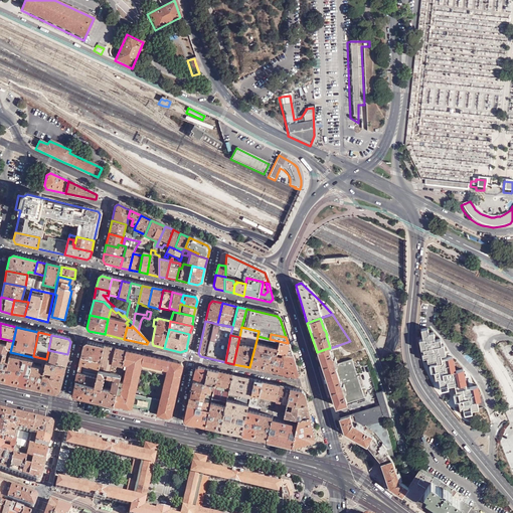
[(10,352),(13,341),(0,338),(0,352),(9,354),(10,352)]
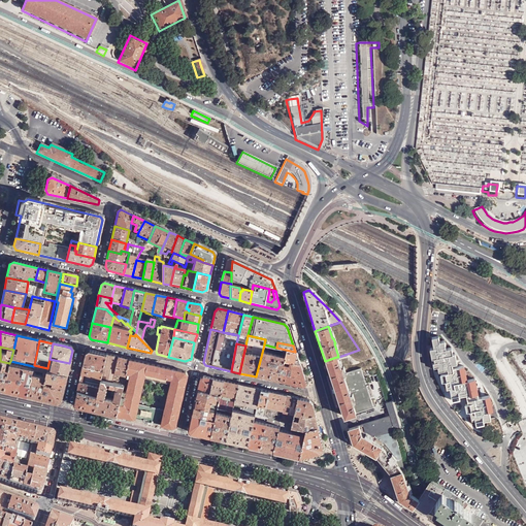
[(299,365),(295,352),(286,350),(285,358),(284,361),(299,365)]
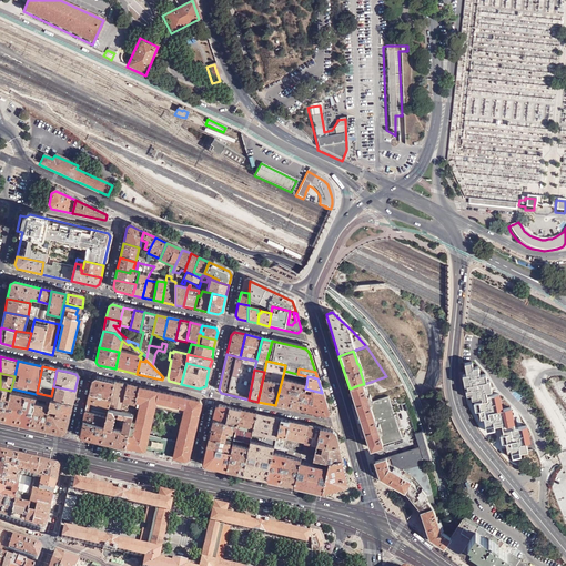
[(388,376),(386,376),(364,384),(362,384),(366,397),(369,396),(372,404),(387,398),(391,408),(397,406),(396,401),(401,400),(395,388),(394,388),(391,380),(388,376)]
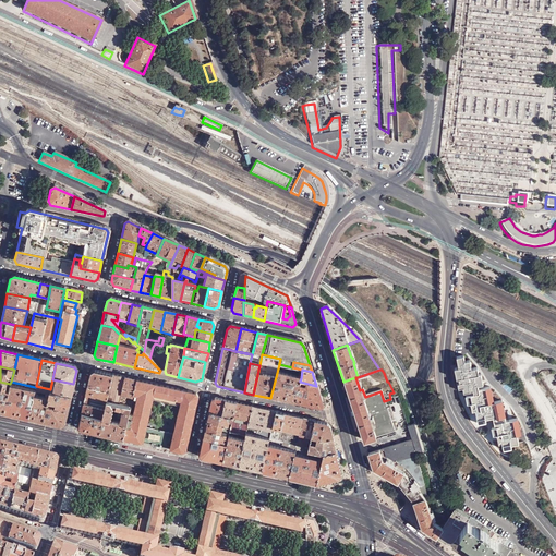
[(108,393),(111,376),(94,372),(89,374),(86,387),(108,393)]
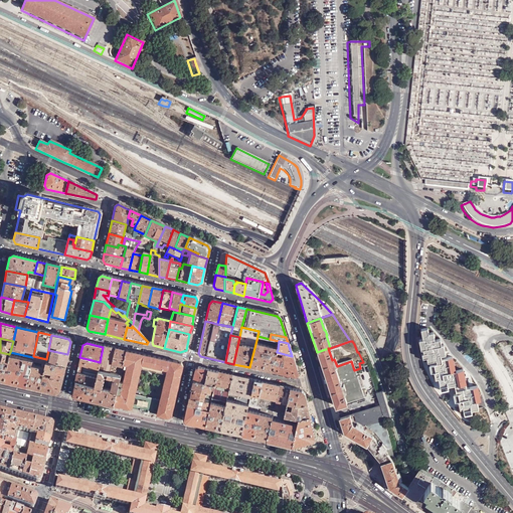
[(255,344),(249,367),(263,370),(268,347),(255,344)]
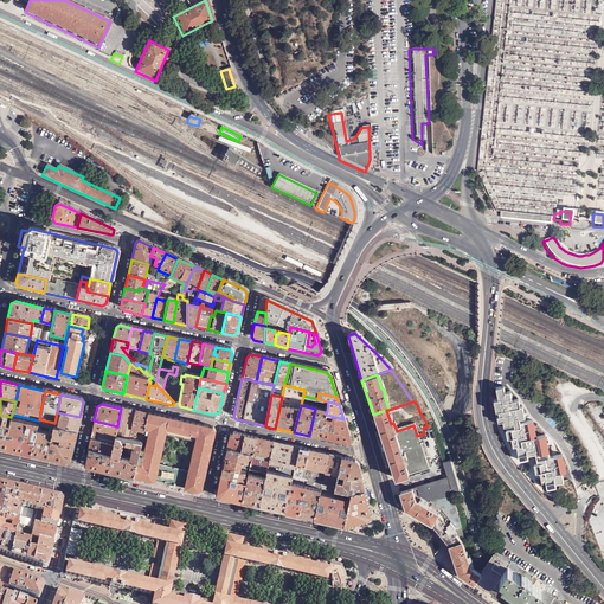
[(513,405),(505,406),(506,412),(498,413),(500,423),(507,421),(509,430),(505,431),(506,441),(509,439),(511,448),(514,447),(518,461),(526,460),(525,456),(533,455),(535,464),(532,466),(534,474),(537,474),(539,483),(544,483),(545,489),(554,488),(553,484),(561,482),(559,474),(564,473),(560,456),(547,458),(546,454),(547,454),(544,438),(543,437),(528,439),(526,423),(518,425),(515,410),(514,410),(513,405)]
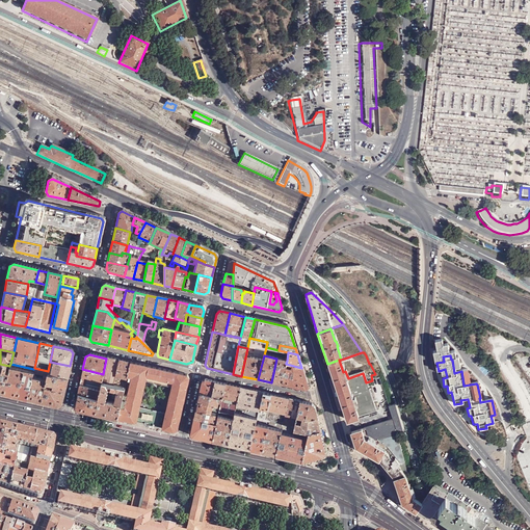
[(117,361),(106,359),(103,374),(101,382),(112,386),(117,361)]
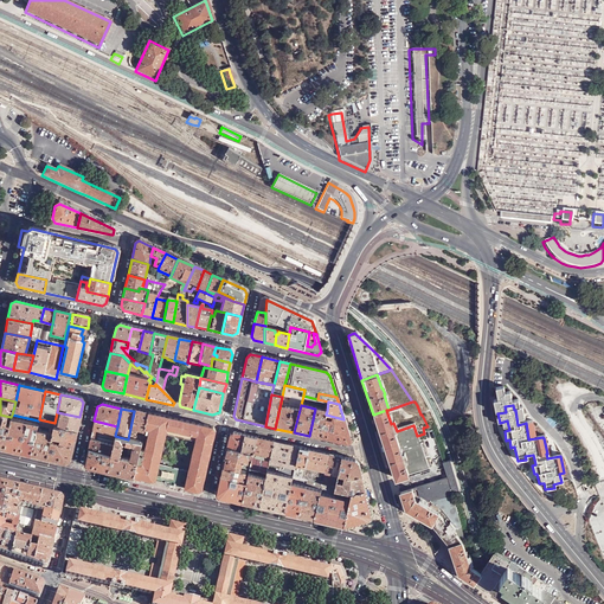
[(327,411),(315,409),(309,436),(321,438),(326,415),(327,411)]
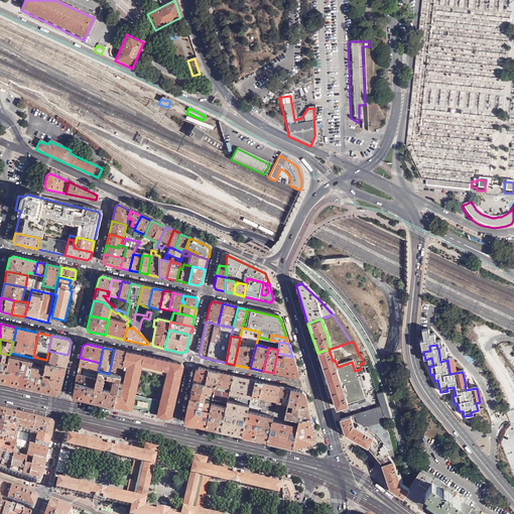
[(317,353),(336,409),(366,399),(363,390),(360,378),(357,379),(355,371),(352,362),(338,367),(335,360),(333,361),(329,349),(317,353)]
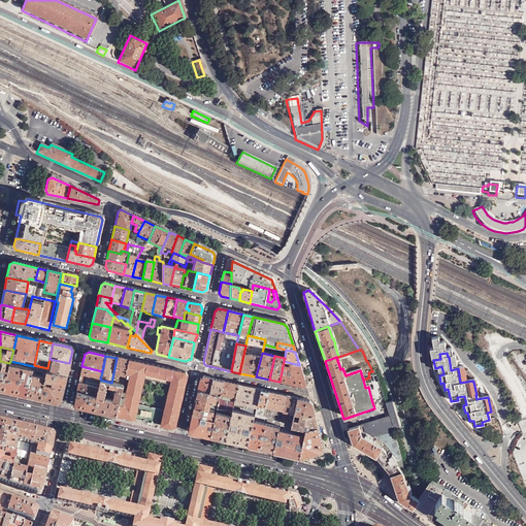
[(129,361),(117,358),(111,383),(123,386),(129,361)]
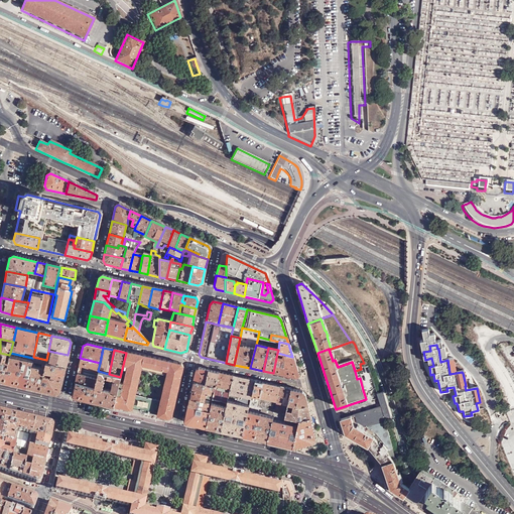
[(48,351),(46,360),(45,364),(65,368),(68,355),(48,351)]
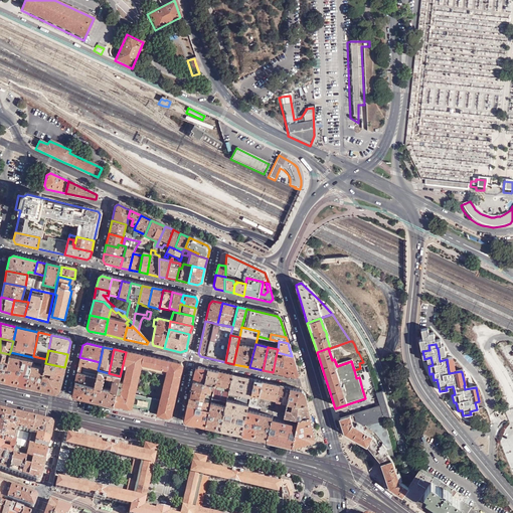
[(9,354),(0,352),(0,381),(3,382),(9,354)]
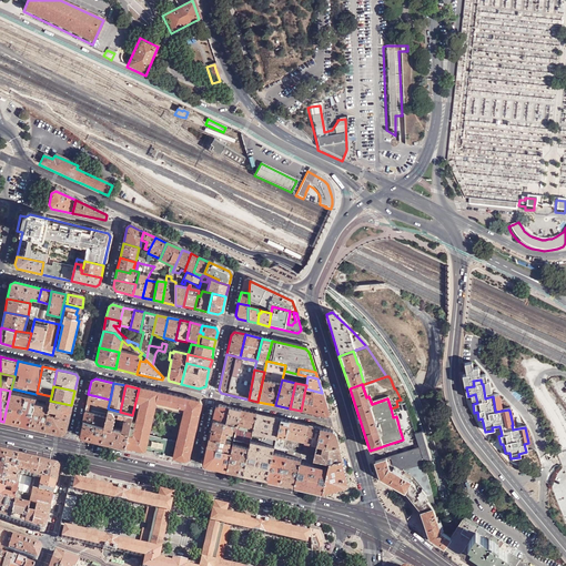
[(36,394),(11,388),(10,391),(3,422),(29,427),(32,408),(33,404),(36,397),(36,394)]
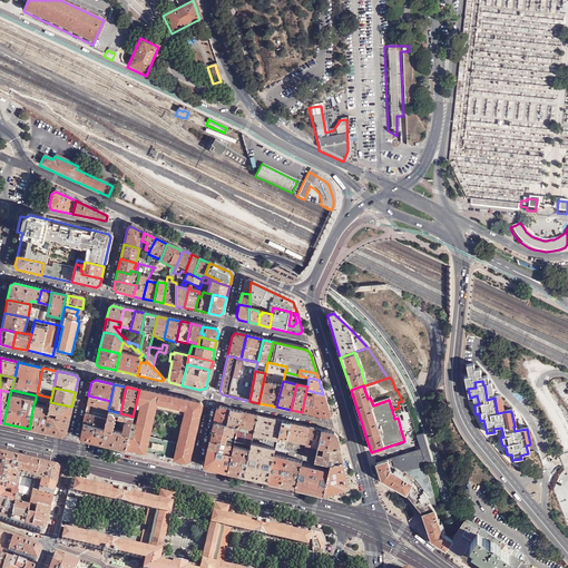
[(198,403),(139,390),(133,417),(125,451),(145,456),(145,453),(173,460),(172,461),(185,464),(188,462),(202,407),(198,403)]
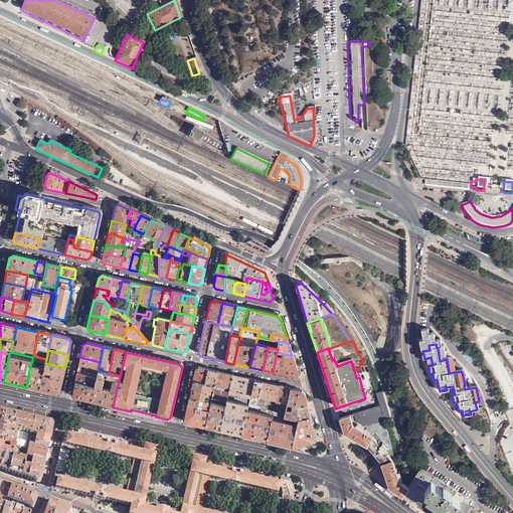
[(298,374),(292,356),(277,352),(273,372),(295,378),(298,374)]
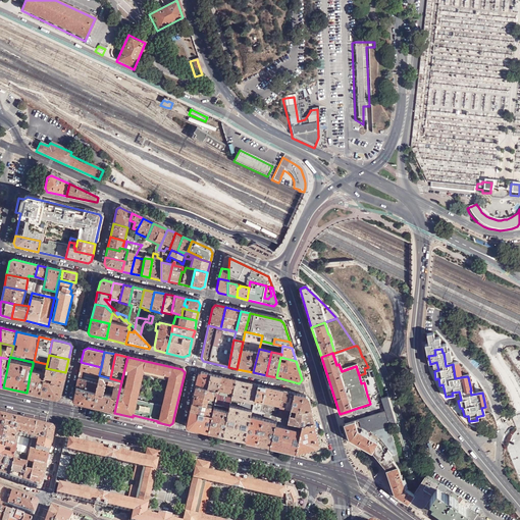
[(99,375),(101,367),(81,362),(79,371),(75,387),(96,393),(99,375)]
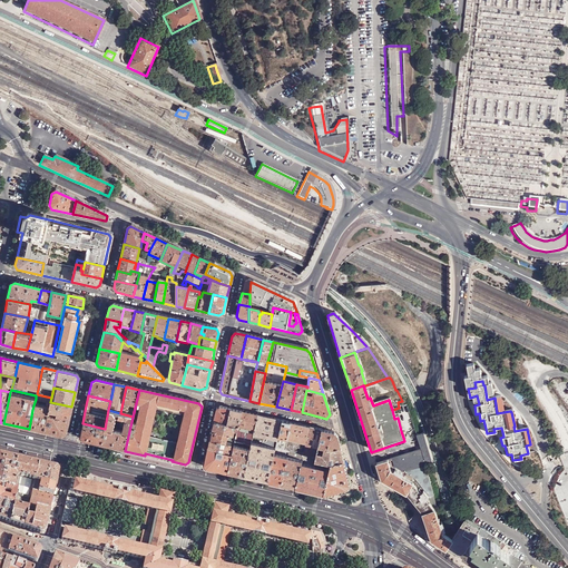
[(50,402),(36,399),(33,405),(45,409),(43,412),(32,410),(29,429),(43,432),(50,402)]
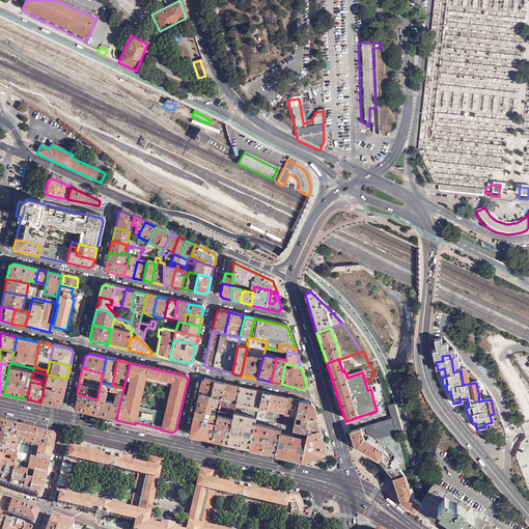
[(66,379),(47,374),(40,402),(58,407),(61,405),(66,379)]
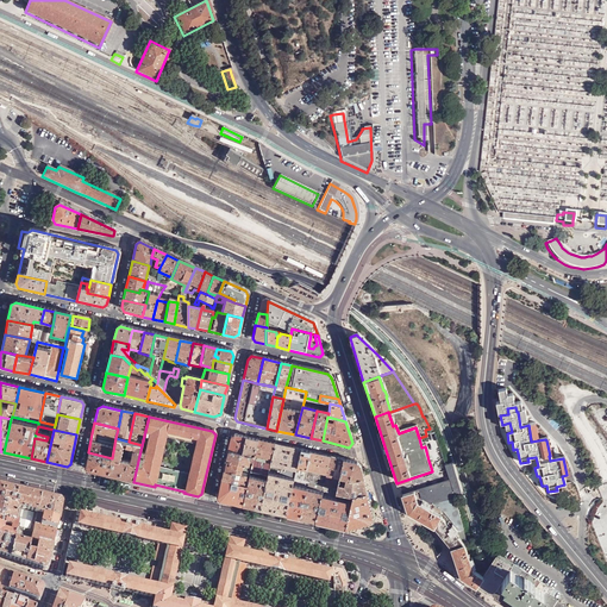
[(230,438),(226,451),(252,457),(256,440),(233,436),(230,438)]
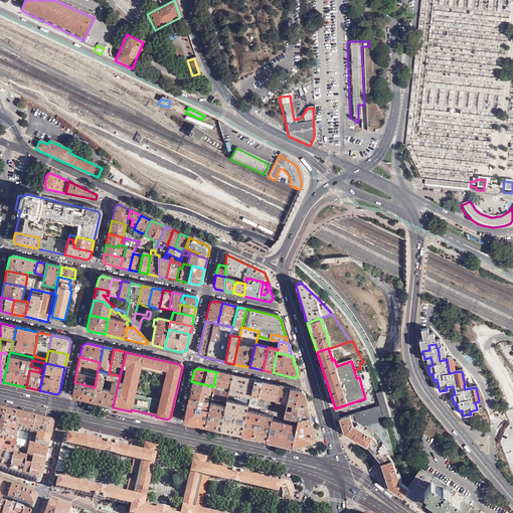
[(109,373),(98,370),(95,387),(91,402),(113,407),(120,376),(109,373)]
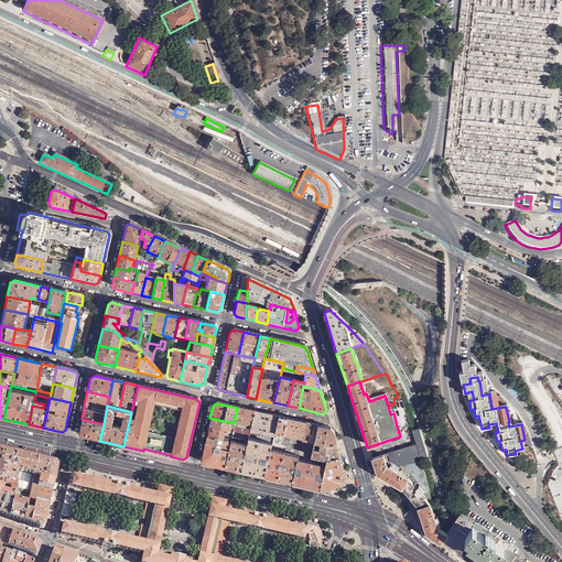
[(252,412),(237,408),(233,427),(249,430),(252,412)]
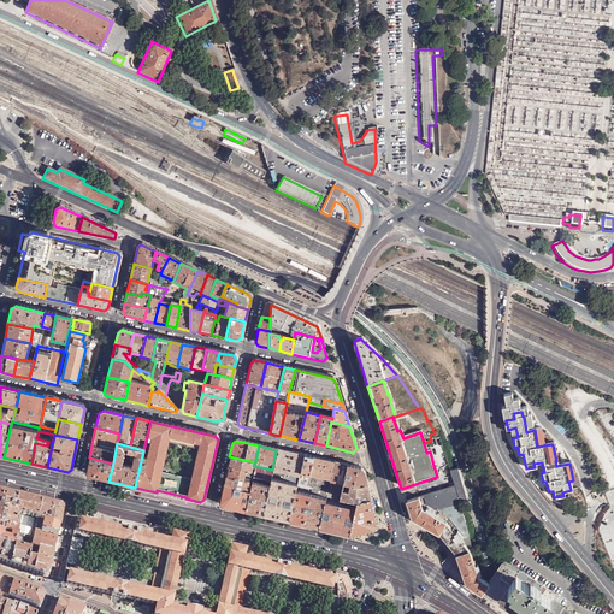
[(285,478),(296,482),(299,474),(302,456),(276,450),(272,470),(287,473),(285,478)]
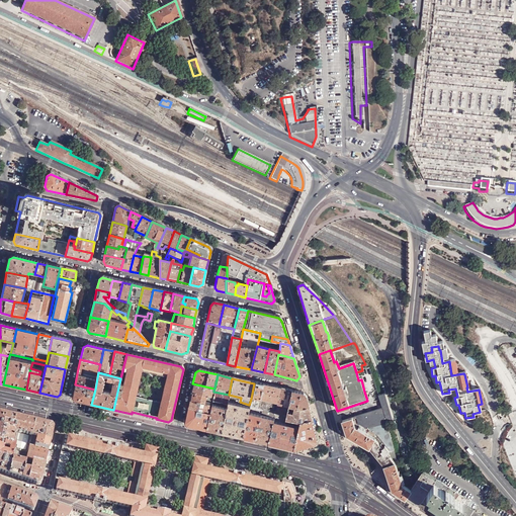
[(192,383),(190,392),(210,396),(211,392),(213,392),(215,389),(192,383)]
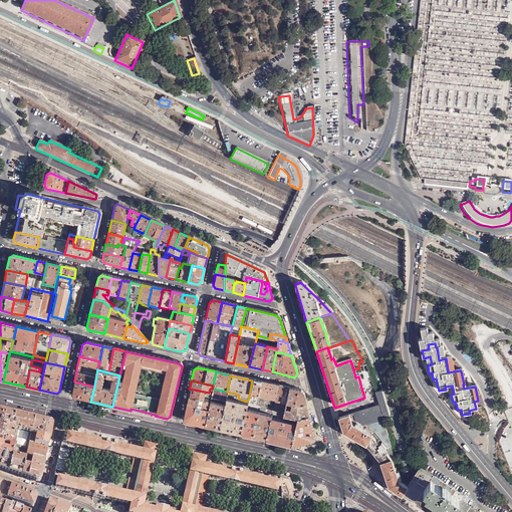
[(249,396),(256,397),(262,398),(266,384),(252,380),(249,396)]
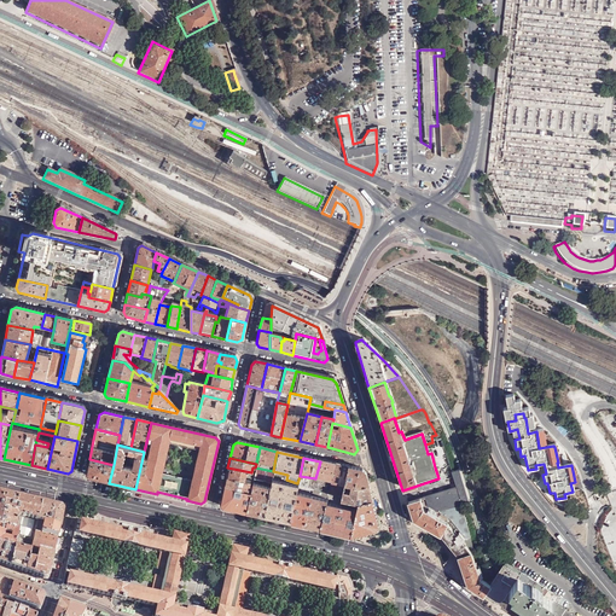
[(114,465),(89,459),(86,474),(88,478),(109,483),(114,465)]
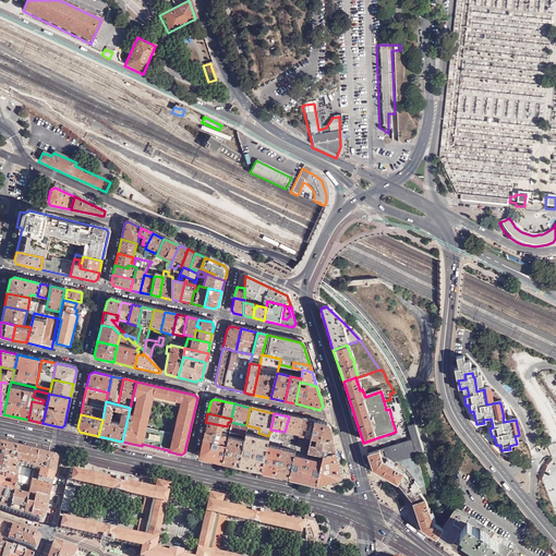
[(289,417),(285,432),(302,436),(305,420),(289,417)]
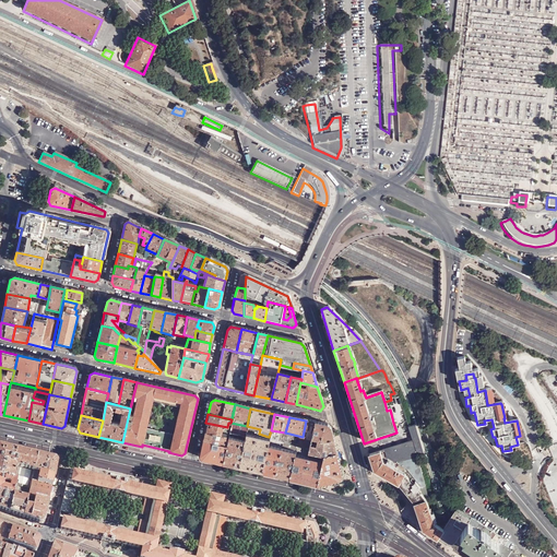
[(318,424),(306,421),(301,439),(313,441),(315,439),(318,424)]
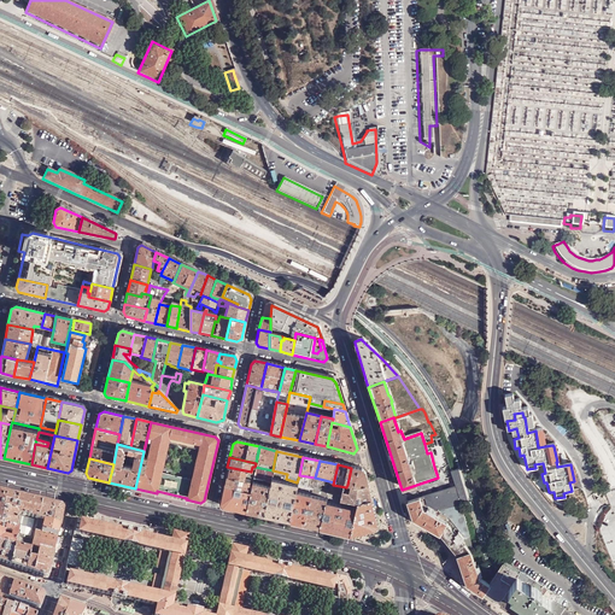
[(227,467),(226,476),(251,482),(252,480),(252,476),(250,476),(251,472),(227,467)]
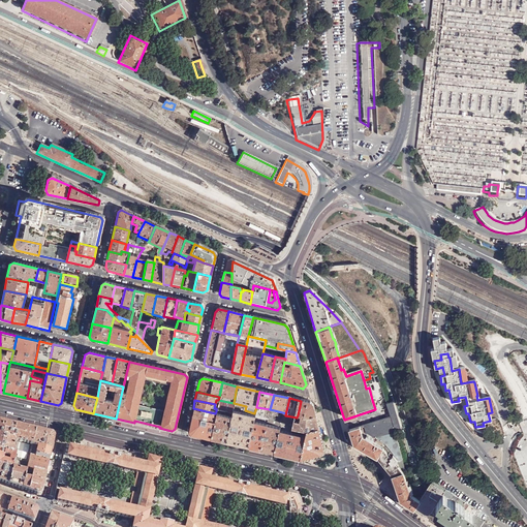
[(306,402),(301,401),(298,415),(312,419),(317,417),(314,406),(310,403),(306,402)]
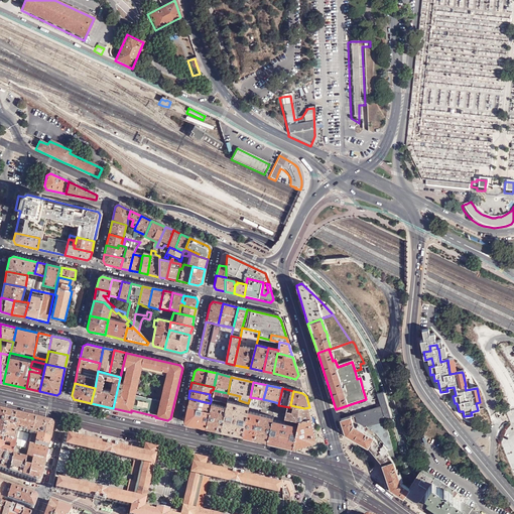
[(379,408),(382,421),(389,420),(381,393),(375,396),(379,408)]
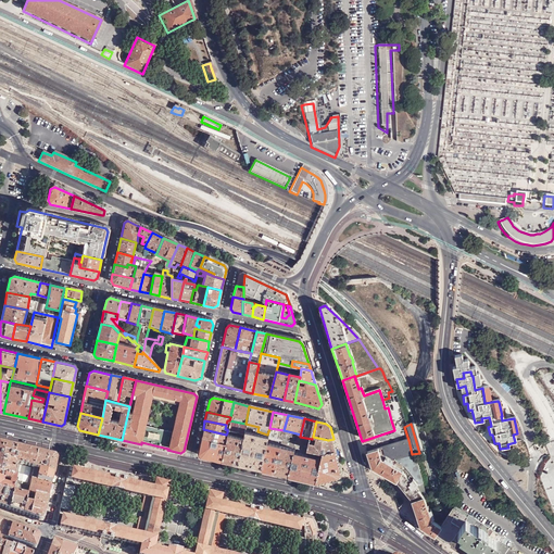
[(203,429),(201,439),(224,444),(226,435),(203,429)]
